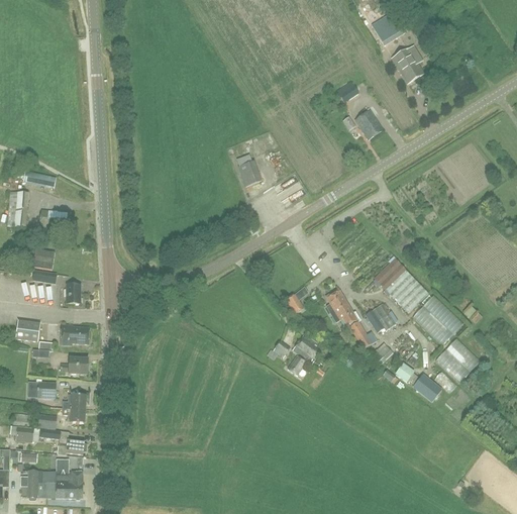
[(396,8),(371,24),(384,44),(408,29),(396,8)]
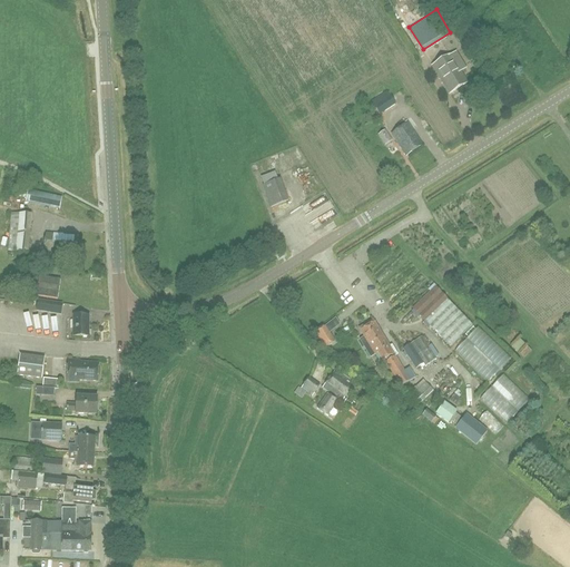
[(450,90),(465,80),(450,54),(433,64),(450,90)]
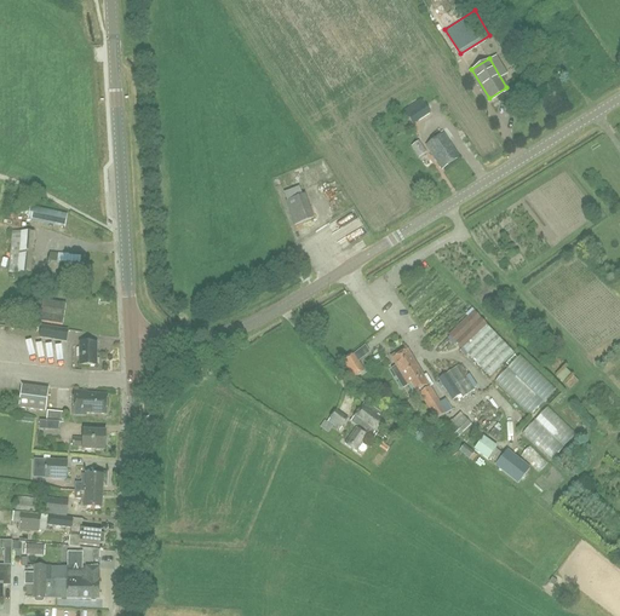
[(413,122),(431,110),(420,96),(403,107),(413,122)]
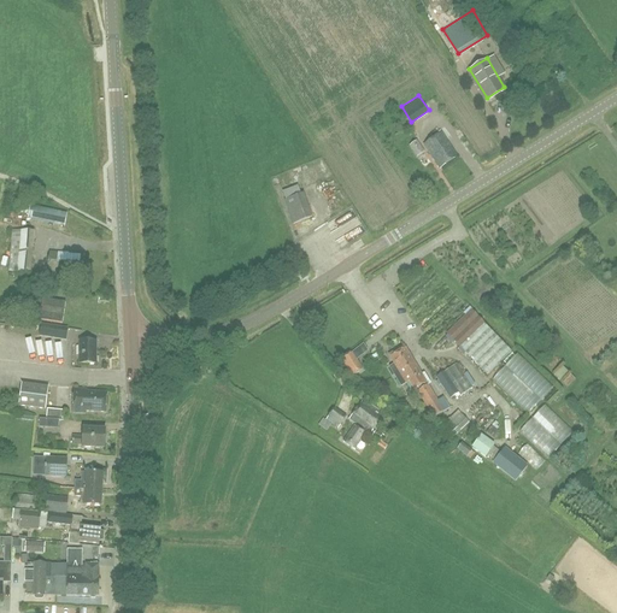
[(440,166),(458,154),(440,128),(438,129),(439,131),(423,142),(440,166)]
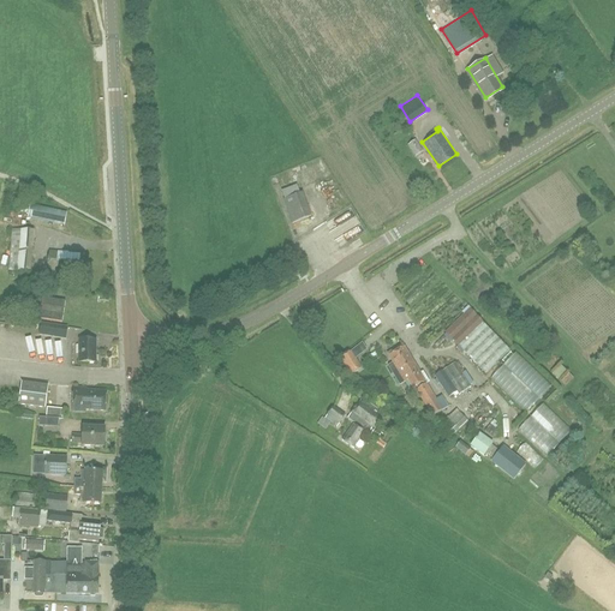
[(416,154),(423,149),(416,137),(408,142),(416,154)]
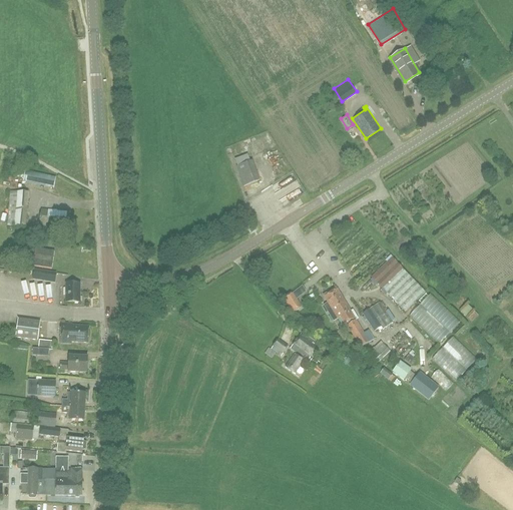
[(243,183),(258,178),(250,159),(236,164),(243,183)]
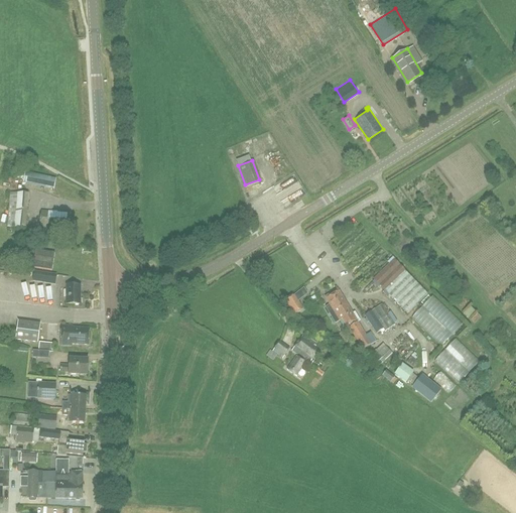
[(27,172),(26,181),(55,185),(56,175),(27,172)]
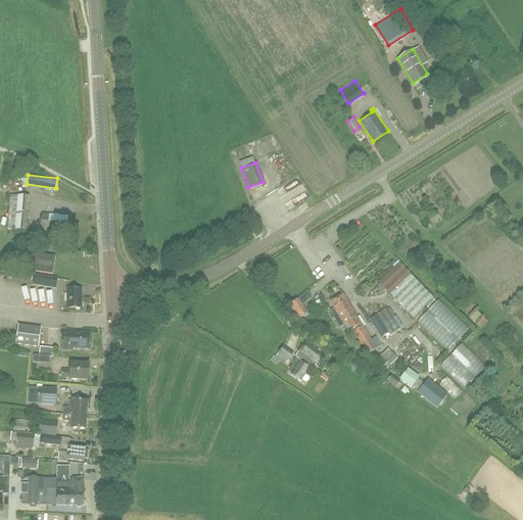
[(12,205),(16,205),(15,227),(21,227),(22,193),(12,193),(12,205)]
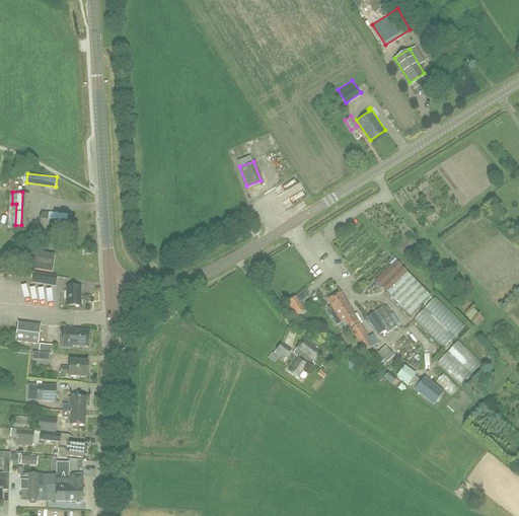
[(29,212),(28,229),(51,230),(52,213),(29,212)]
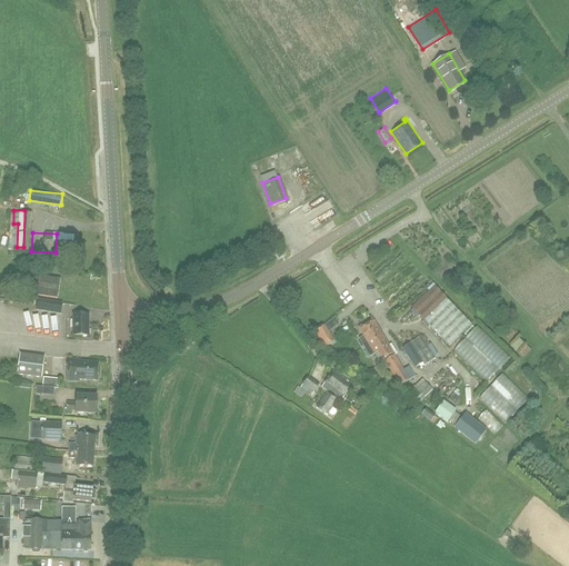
[(435,285),(412,306),(449,344),(471,321),(435,285)]
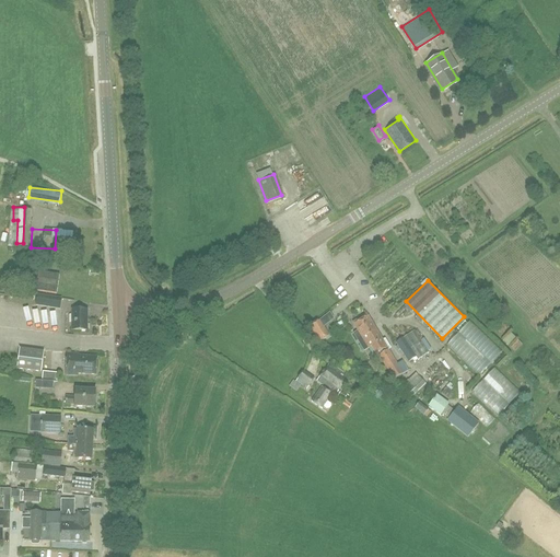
[(37,292),(36,303),(59,306),(61,296),(37,292)]
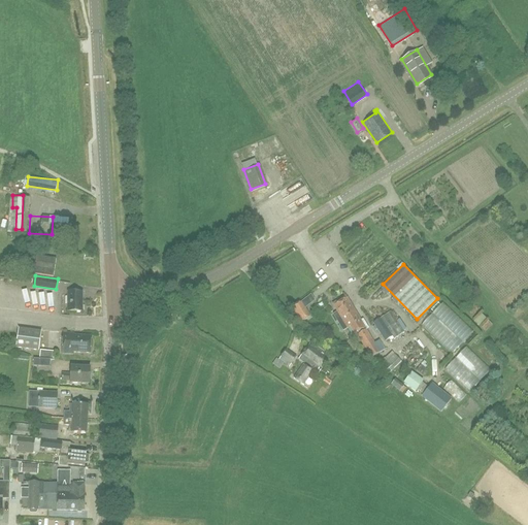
[(81,309),(83,289),(67,289),(67,309),(81,309)]
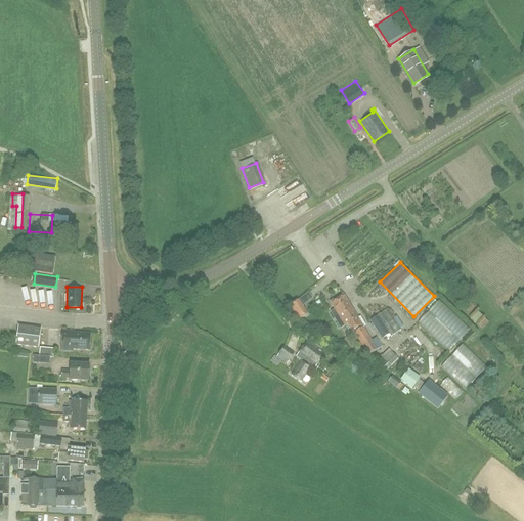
[(334,299),(332,301),(335,307),(330,309),(341,327),(347,322),(351,329),(362,322),(358,315),(344,293),(338,297),(337,295),(333,297),(334,299)]
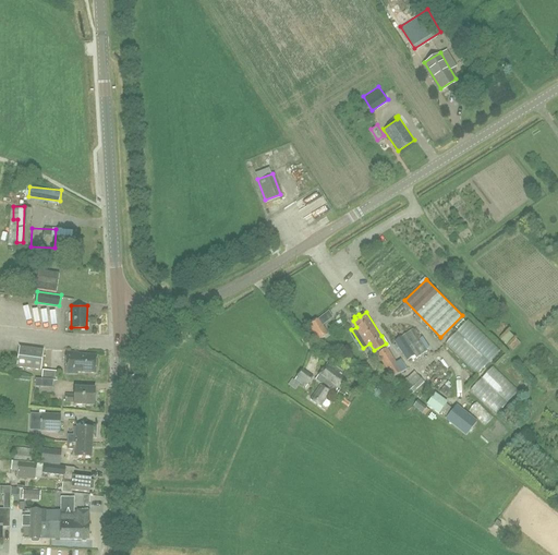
[(318,316),(310,322),(318,337),(328,332),(318,316)]
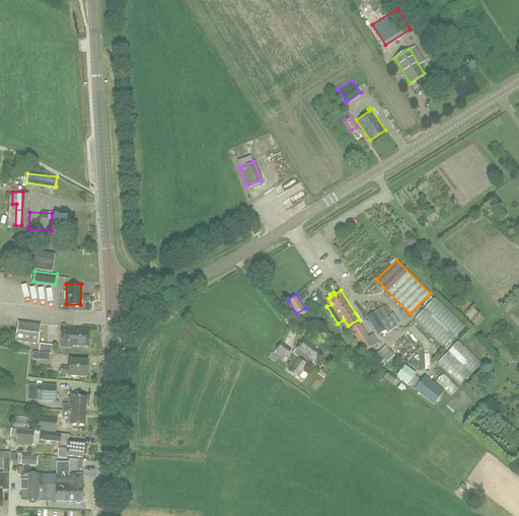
[(397,324),(384,304),(374,310),(385,328),(387,330),(397,324)]
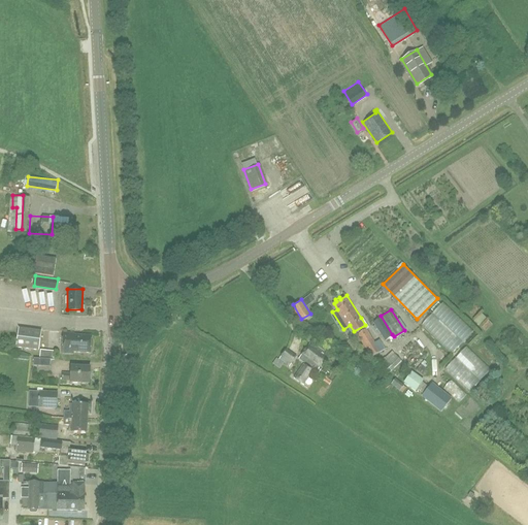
[(384,339),(392,334),(381,316),(373,321),(384,339)]
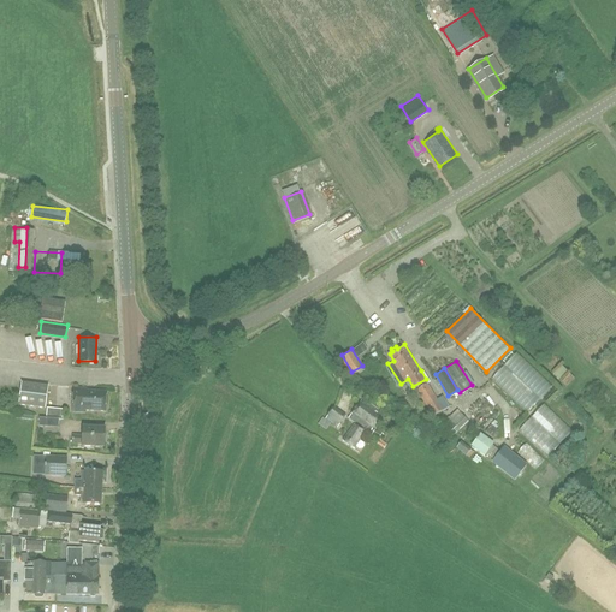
[(363,385),(373,391),(379,379),(368,374),(363,385)]
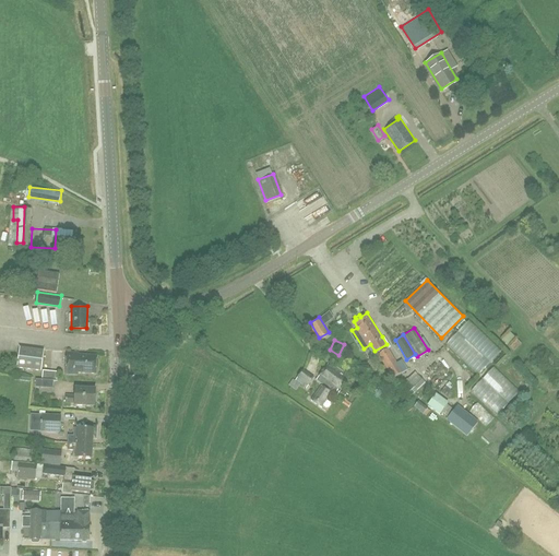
[(42,369),(44,349),(20,345),(16,366),(42,369)]
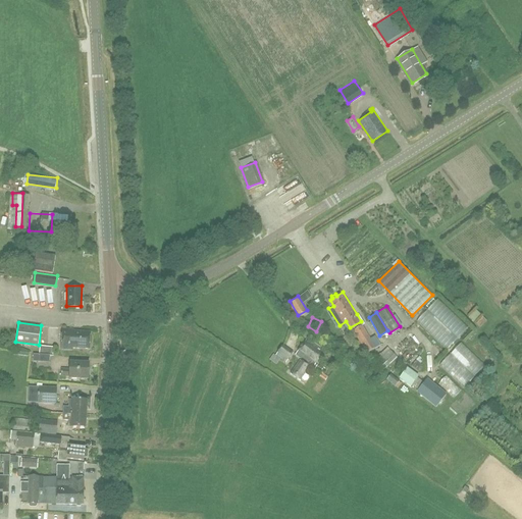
[(375,346),(370,338),(369,336),(362,323),(353,328),(361,342),(367,351),(375,346)]
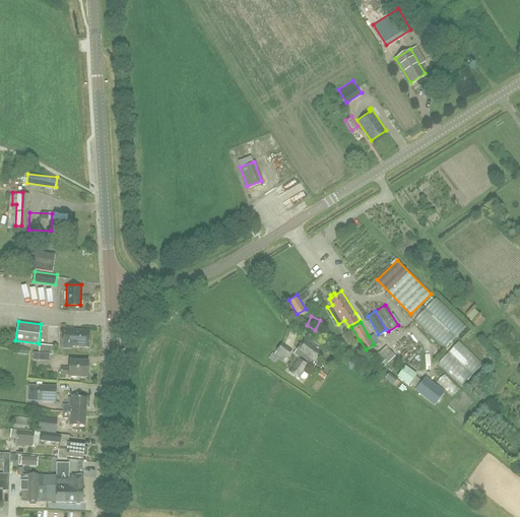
[(89,345),(89,328),(73,328),(73,326),(62,325),(61,345),(72,346),(72,344),(89,345)]
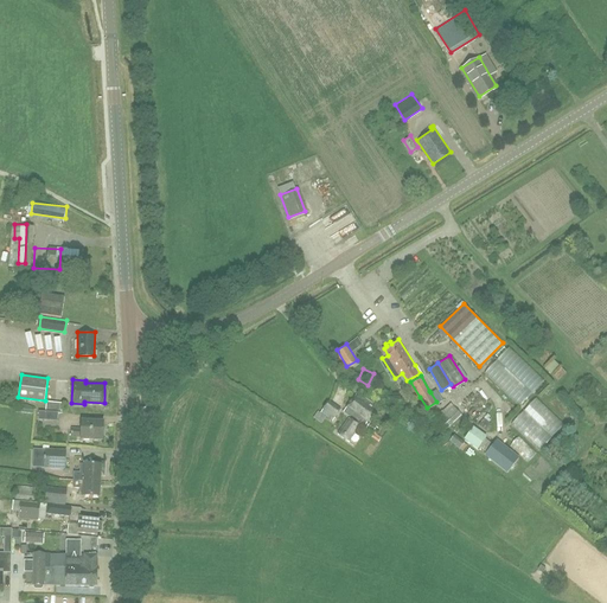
[(436,389),(430,392),(436,402),(442,398),(436,389)]
